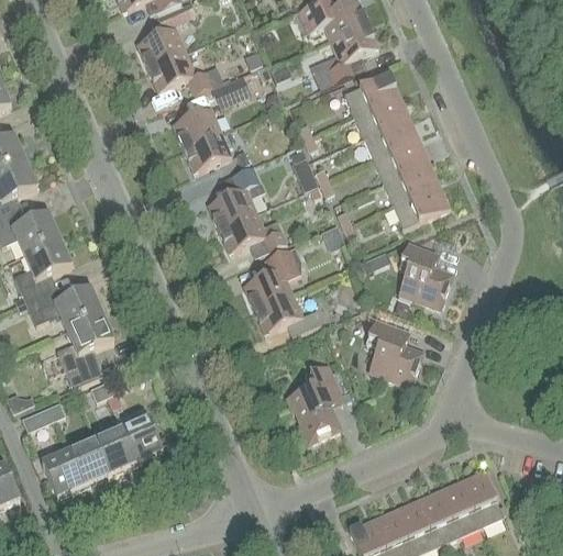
[(117,0),(117,1),(118,1),(122,12),(150,0),(155,12),(180,1),(179,0),(117,0)]
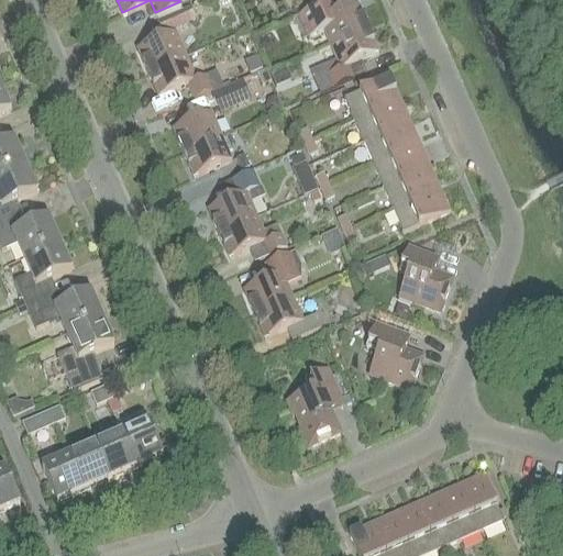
[(362,11),(356,0),(324,14),(319,3),(300,11),(309,33),(323,26),(330,41),(368,24),(362,11)]
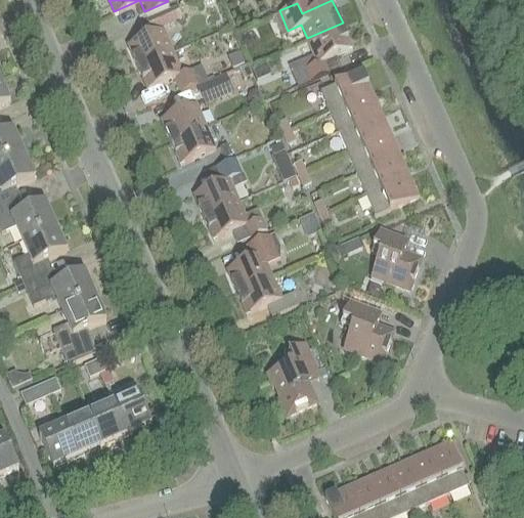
[(175,3),(147,15),(153,27),(180,14),(175,3)]
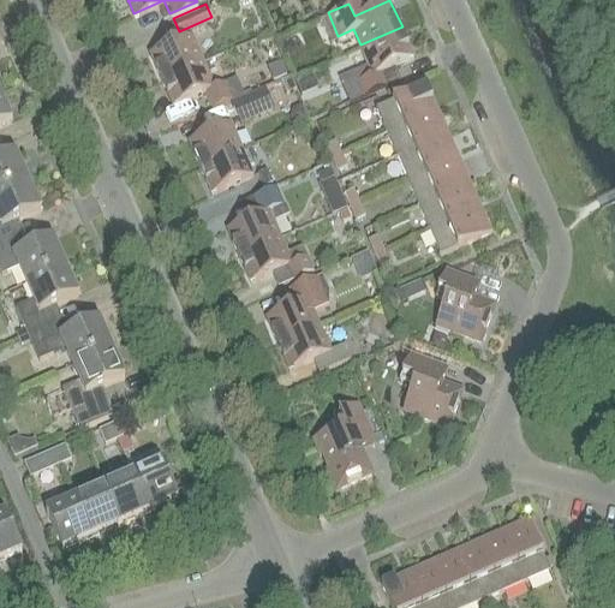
[(352,67),(354,73),(341,79),(348,97),(387,81),(381,67),(413,53),(407,41),(408,40),(402,27),(360,45),(366,60),(352,67)]
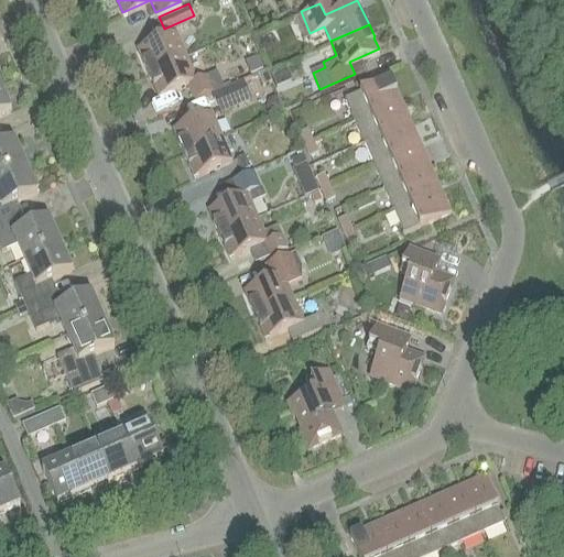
[(141,56),(148,69),(186,52),(175,28),(137,44),(142,56),(141,56)]
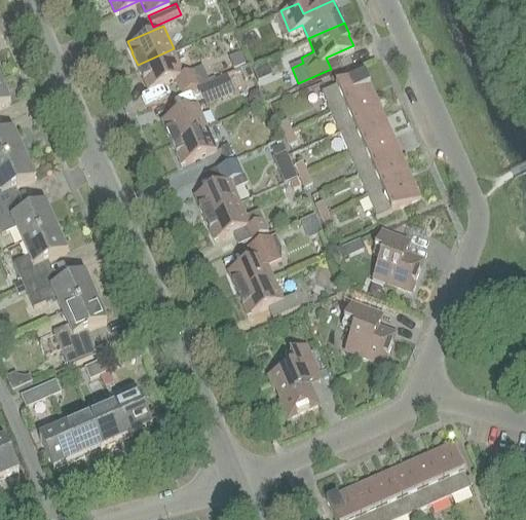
[(174,48),(138,65),(143,76),(148,86),(175,74),(182,88),(208,77),(201,63),(183,71),(174,48)]
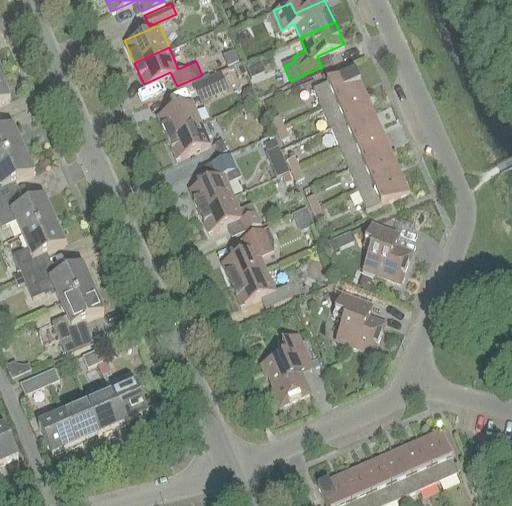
[(242,61),(234,64),(238,74),(246,70),(242,61)]
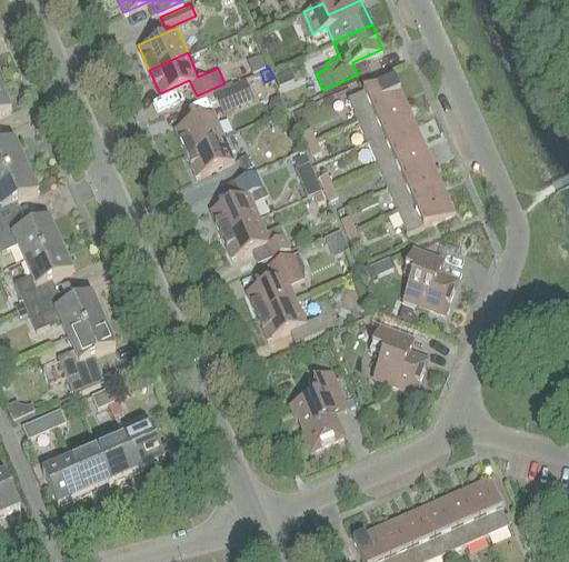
[(347,94),(358,119),(405,98),(399,87),(400,87),(395,74),(347,94)]
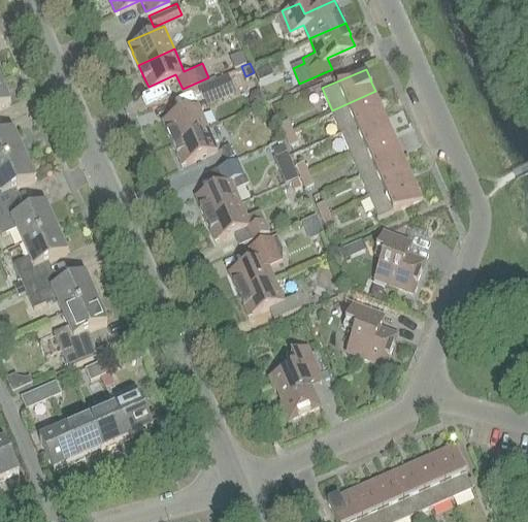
[(229,72),(202,84),(209,101),(236,89),(229,72)]
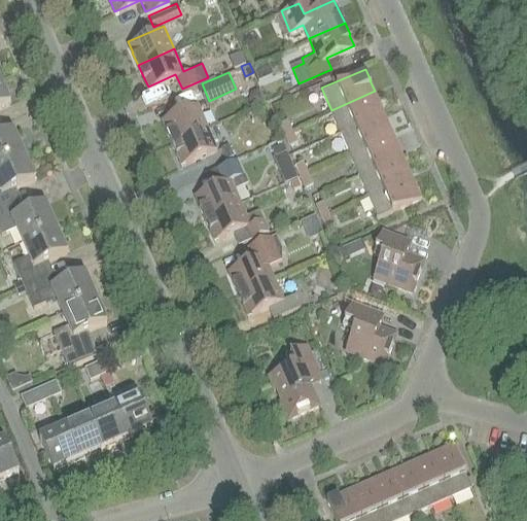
[(0,103),(9,100),(0,78),(0,103)]
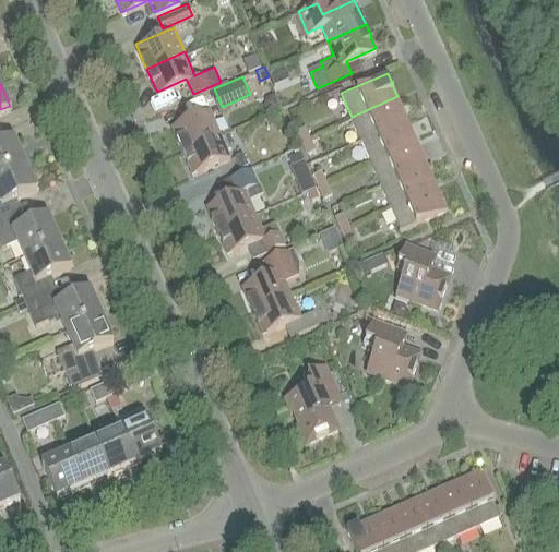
[(352,117),(360,136),(406,117),(397,96),(352,117)]
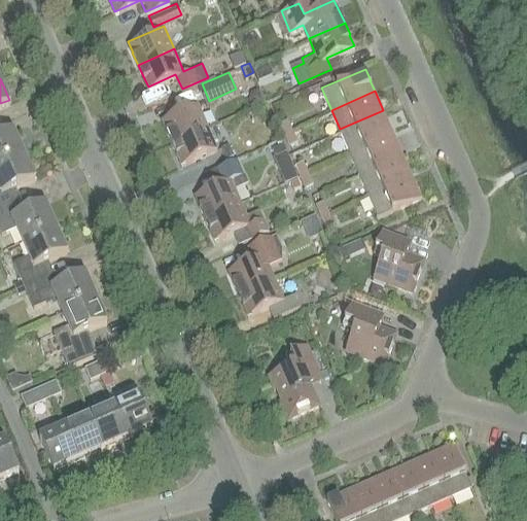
[(166,128),(171,140),(207,125),(197,101),(161,116),(166,128)]
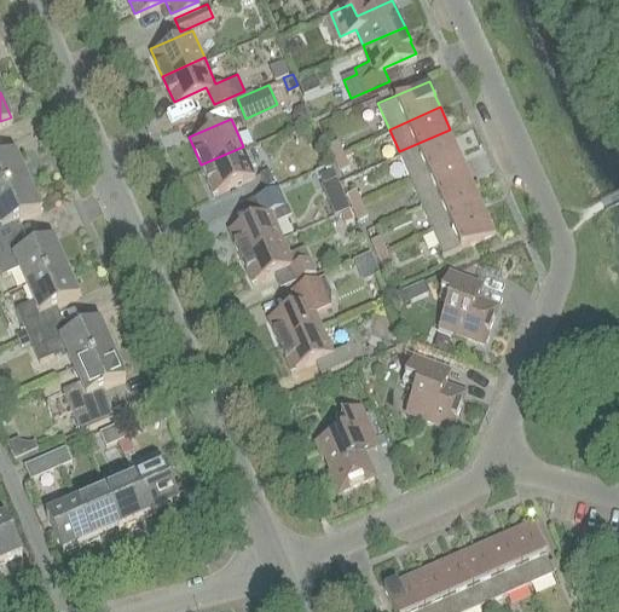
[(461,155),(450,130),(399,151),(410,177),(461,155)]
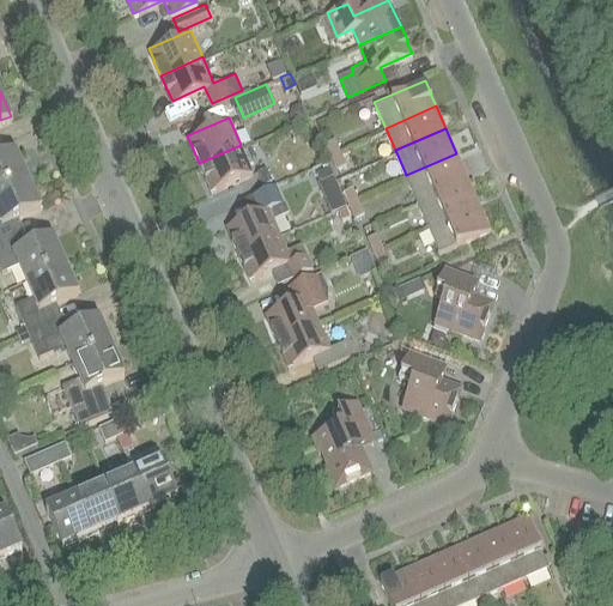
[(328,139),(333,151),(340,147),(335,135),(328,139)]
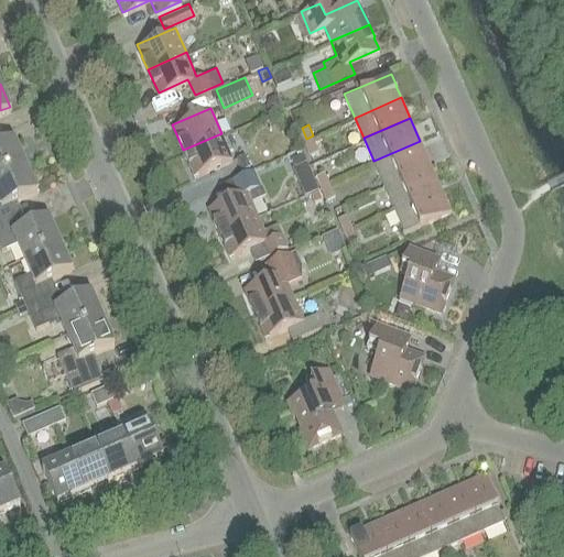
[(221,133),(183,150),(188,162),(194,173),(231,156),(221,133)]
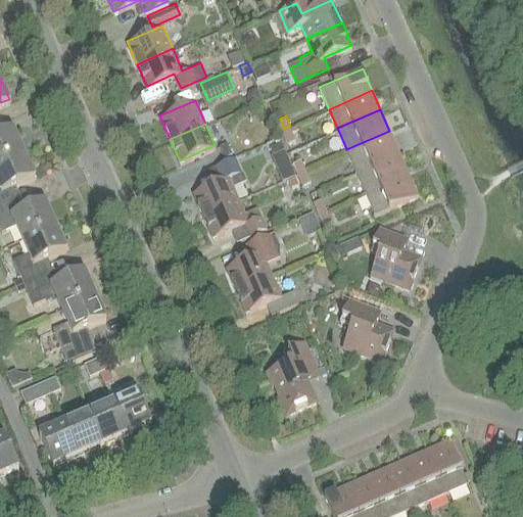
[(0,160),(22,150),(12,126),(0,131),(0,160)]
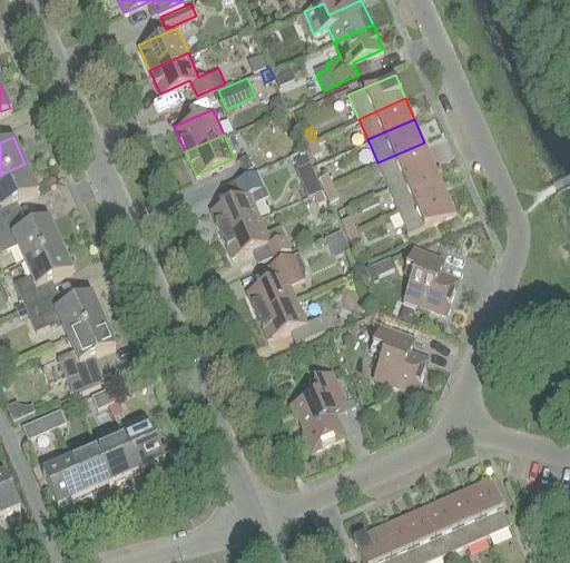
[(315,154),(323,150),(316,137),(310,140),(315,154)]
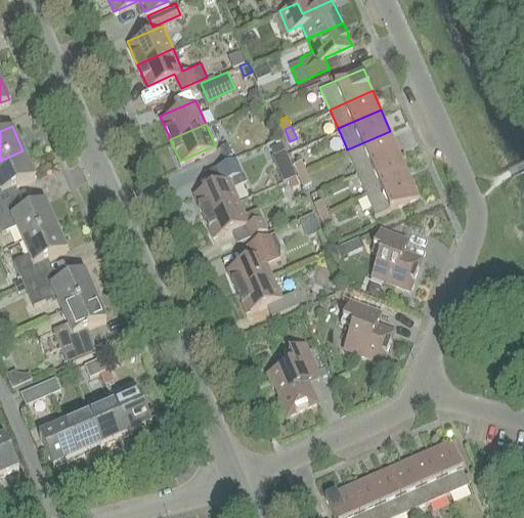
[(347,149),(356,172),(399,153),(390,131),(347,149)]
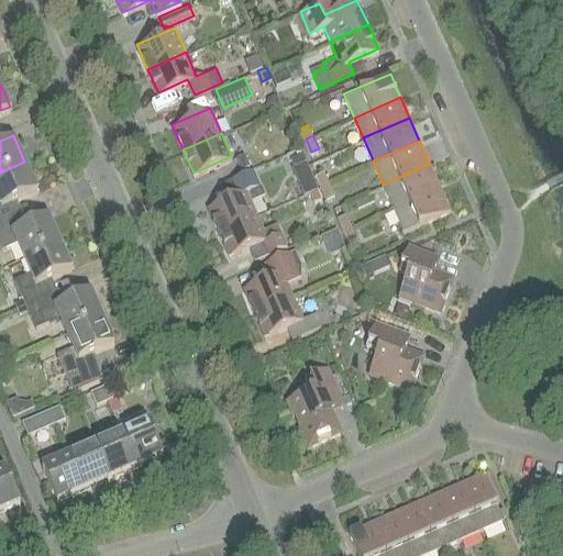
[(252,164),(246,149),(236,154),(242,167),(252,164)]
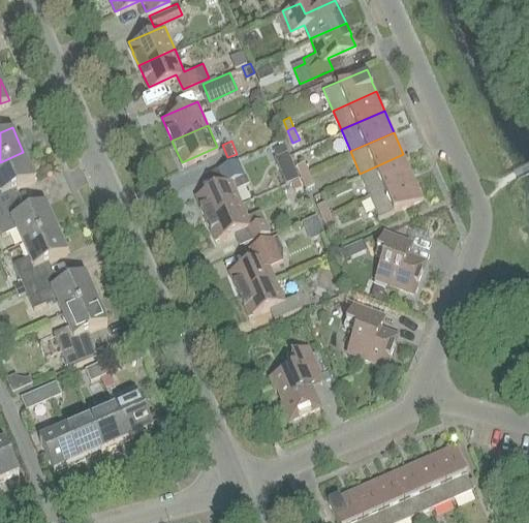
[(294,166),(284,144),(276,148),(286,171),(294,166)]
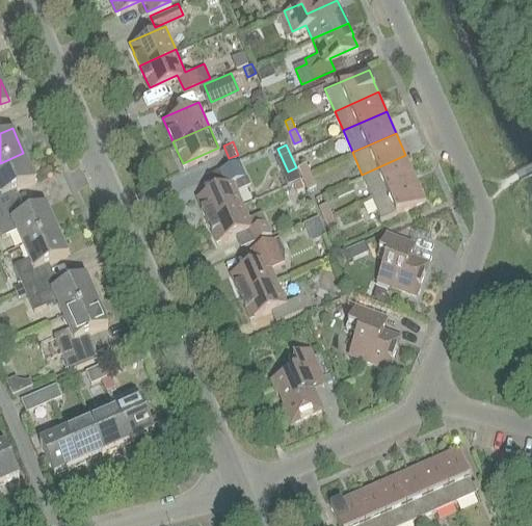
[(0,208),(21,199),(16,187),(34,179),(23,153),(0,163),(0,208)]
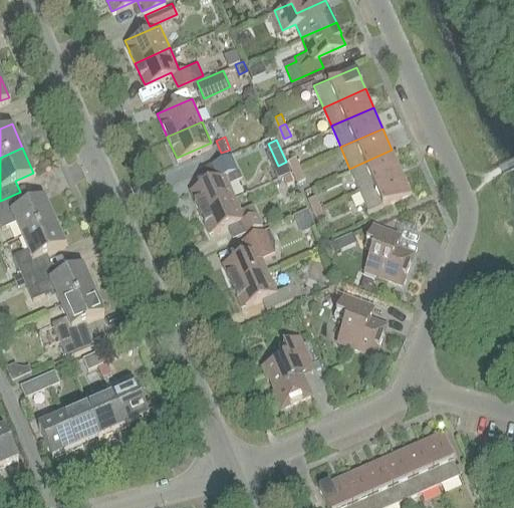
[(349,169),(358,189),(401,170),(392,150),(349,169)]
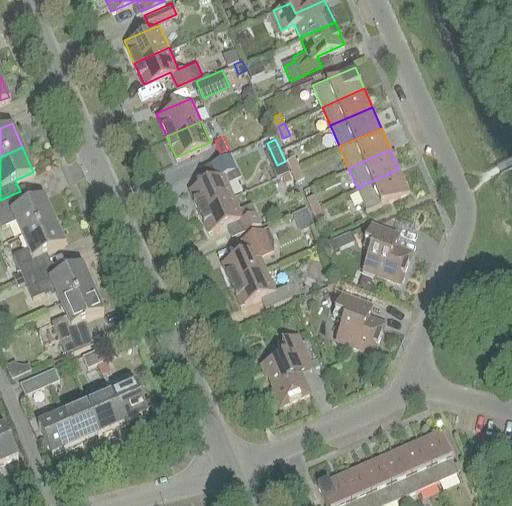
[(287,157),(291,167),(300,163),(296,153),(287,157)]
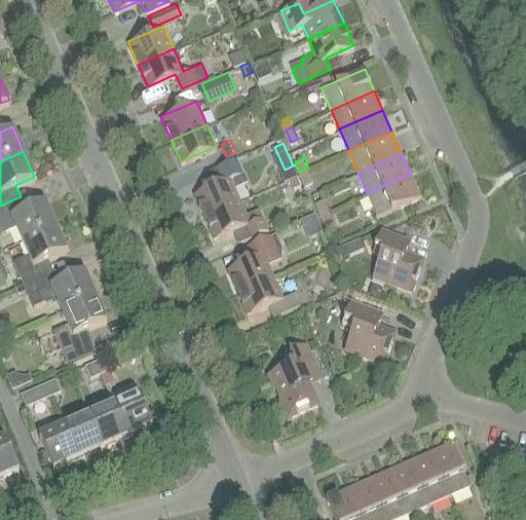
[(198,202),(203,215),(239,199),(233,185),(247,179),(237,158),(215,169),(220,180),(194,192),(198,202)]
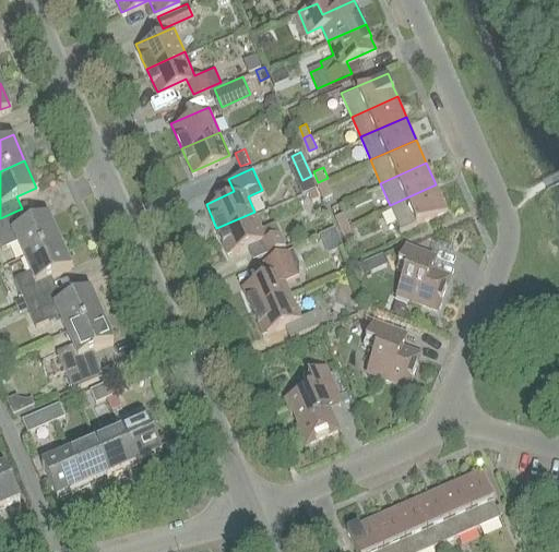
[(323,195),(333,191),(328,178),(318,182),(323,195)]
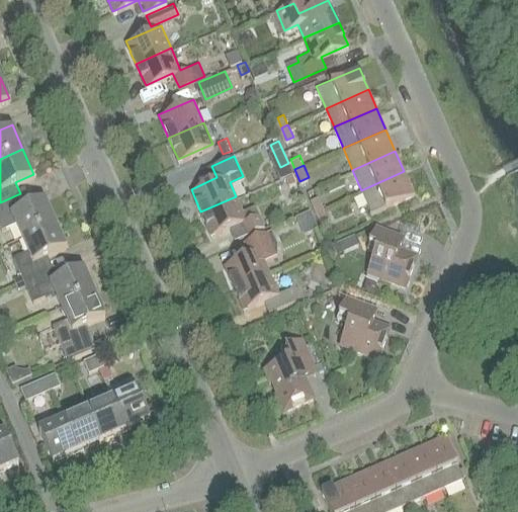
[(413,191),(404,171),(361,190),(370,210),(413,191)]
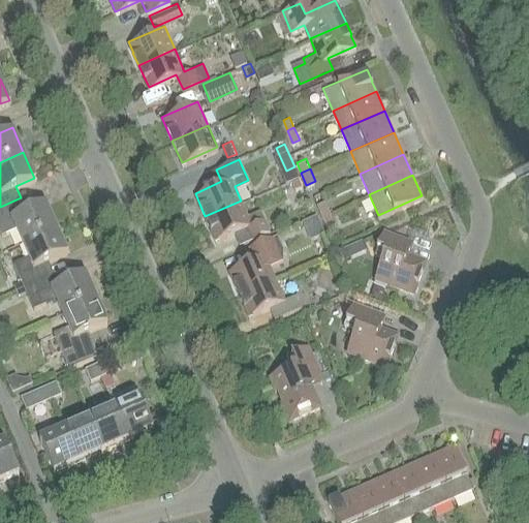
[(304,184),(300,176),(293,179),(298,187),(304,184)]
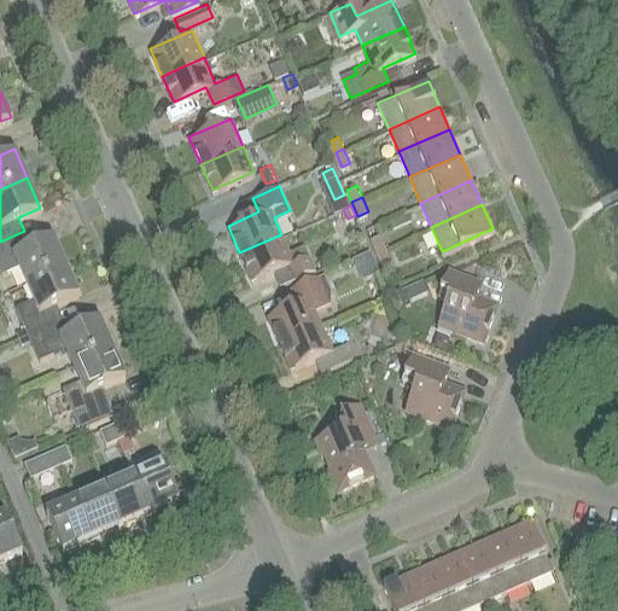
[(19,265),(27,281),(65,265),(52,234),(29,244),(24,231),(0,242),(0,269),(1,273),(19,265)]
